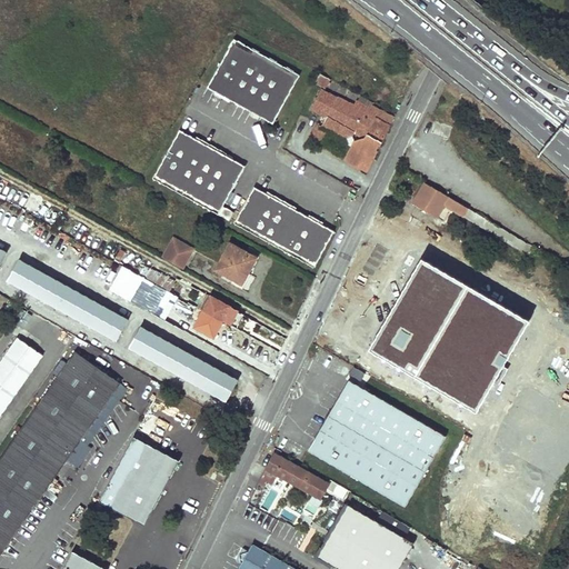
[(235,38),(208,86),(273,122),(300,75),(235,38)]
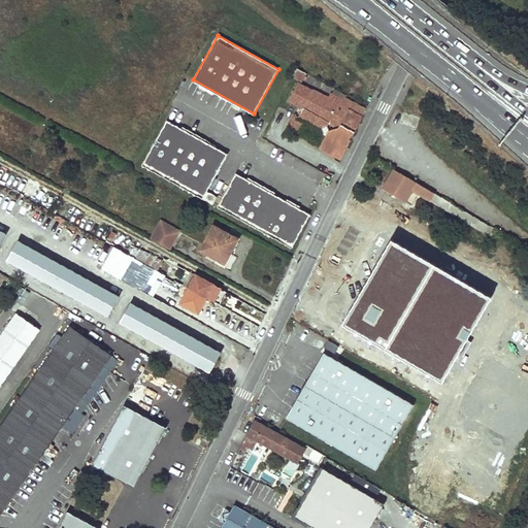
[(305,73),(296,68),(292,75),(302,80),(305,73)]
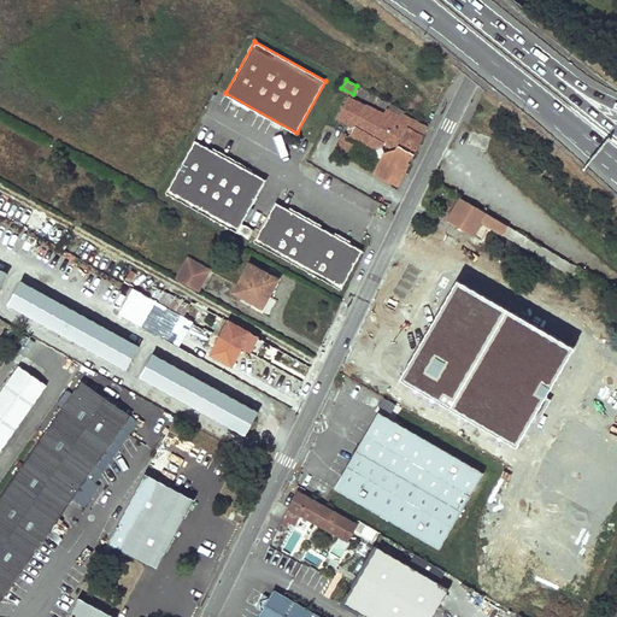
[(350,98),(339,117),(350,122),(353,116),(357,118),(364,105),(350,98)]
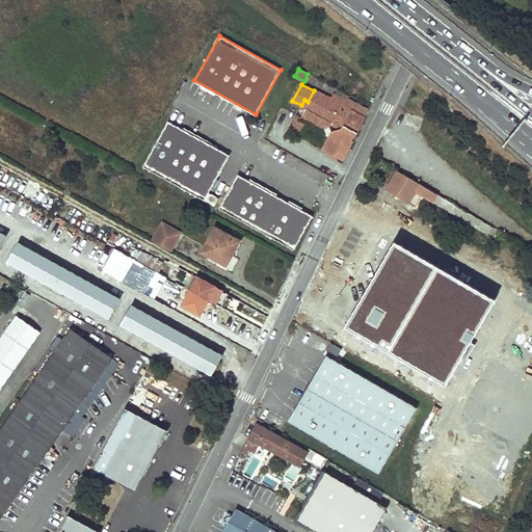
[(304,100),(301,105),(307,109),(302,116),(325,130),(329,126),(331,124),(334,125),(321,149),(343,160),(353,140),(351,139),(354,135),(355,136),(369,111),(349,100),(347,103),(334,96),(331,101),(314,90),(308,102),(304,100)]
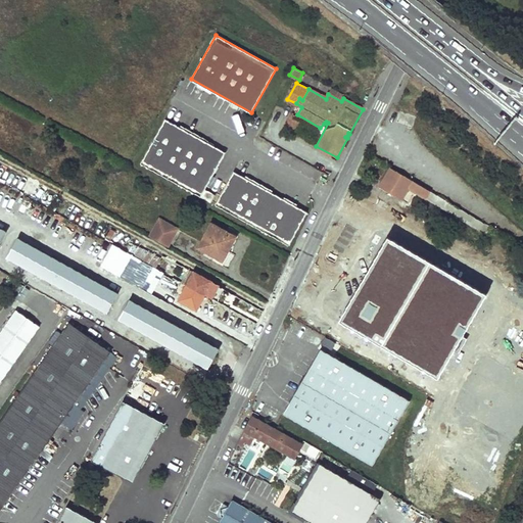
[(297,115),(293,113),(286,127),(294,132),(300,122),(295,119),(297,115)]
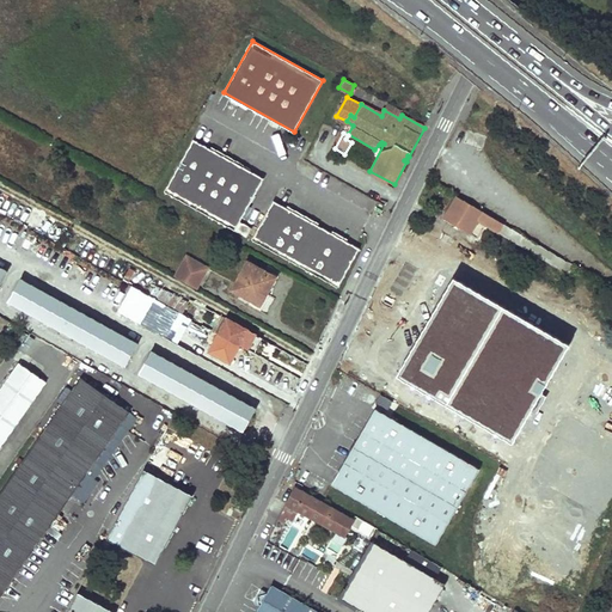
[(234,230),(239,221),(264,177),(193,138),(165,189),(234,230)]
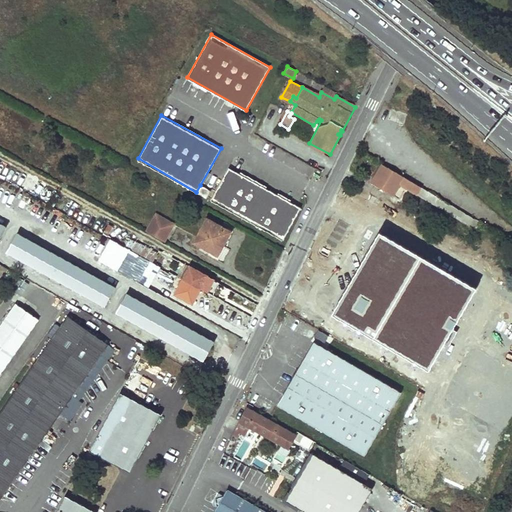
[(374,163),(361,155),(355,166),(368,173),(374,163)]
